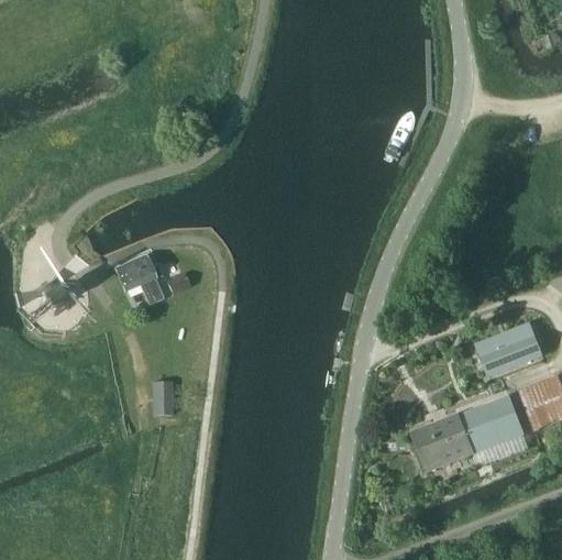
[(144,253),(114,266),(125,292),(140,285),(149,305),(163,299),(154,278),(161,275),(157,265),(150,268),(144,253)]
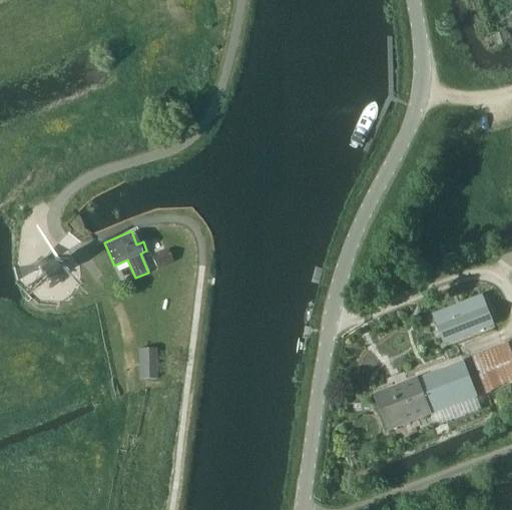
[(50,253),(31,270),(31,271),(48,289),(67,274),(53,258),(50,253)]
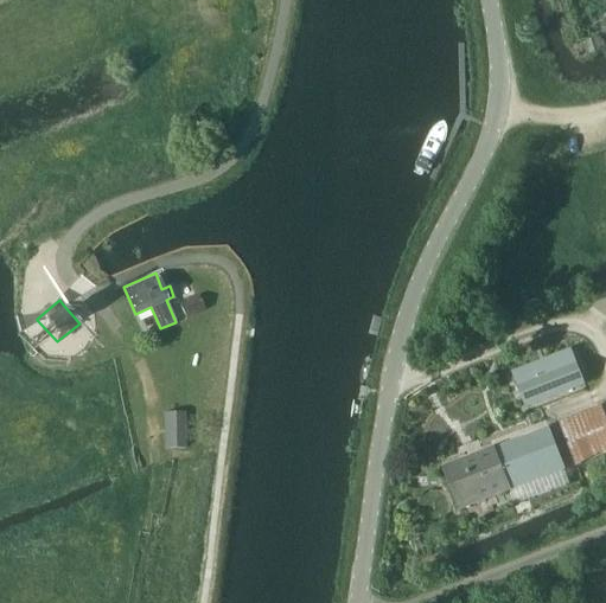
[(571,346),(511,369),(524,404),(584,382),(571,346)]
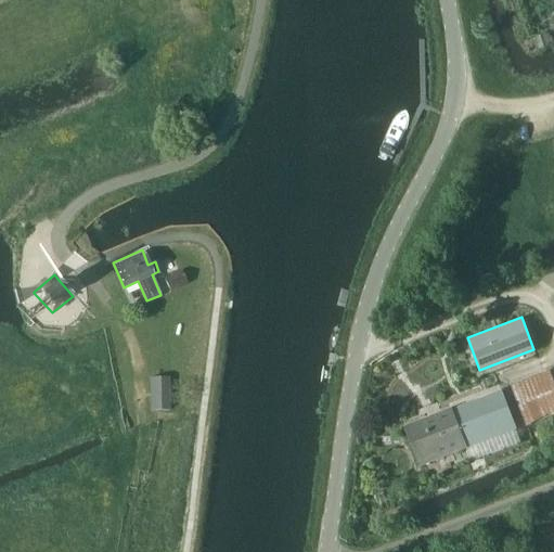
[(553,381),(549,370),(511,386),(527,425),(553,414),(553,381)]
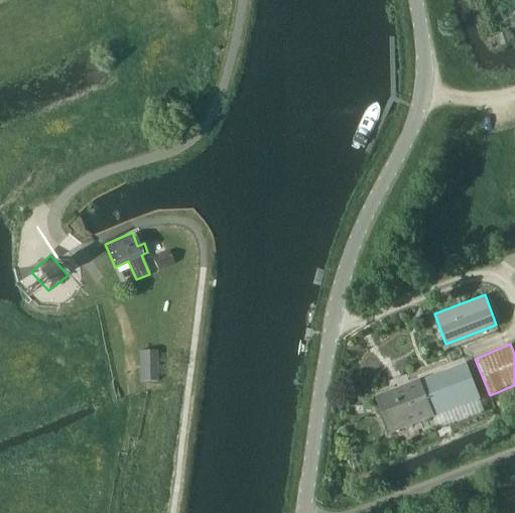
[(157,349),(139,349),(139,380),(157,380),(157,349)]
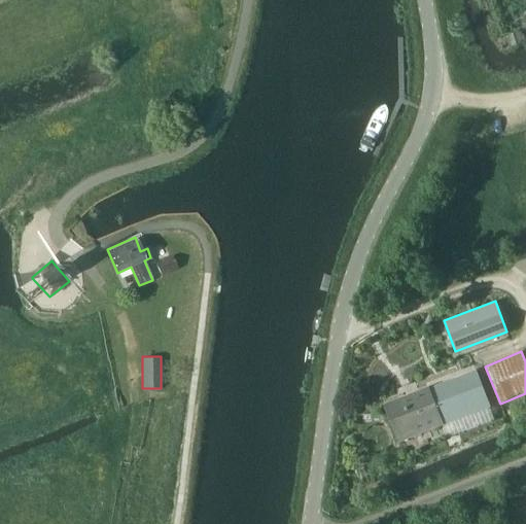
[(399,441),(490,406),(476,370),(383,406),(399,441)]
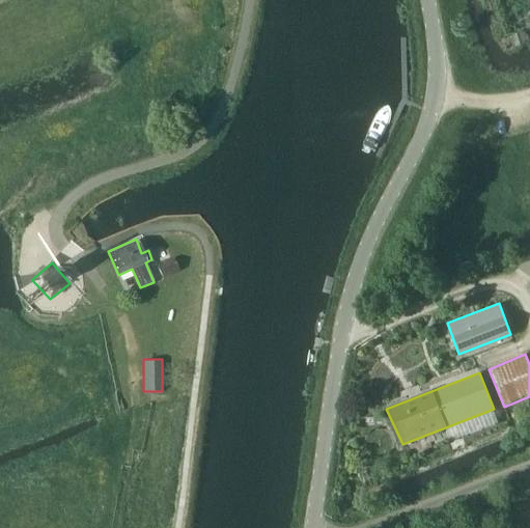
All buildings are outlined.
